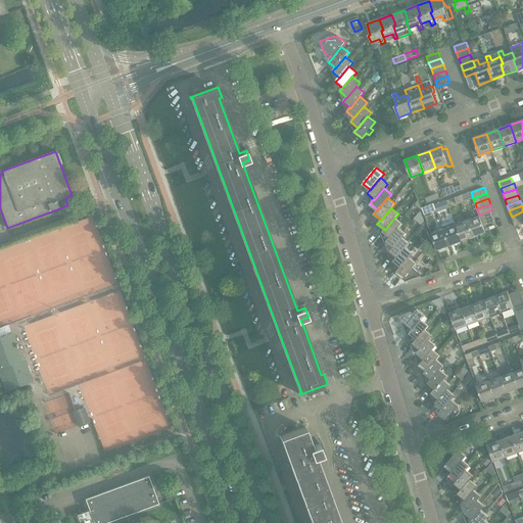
[(492,209),(479,215),(479,216),(480,216),(482,221),(494,216),(492,209)]
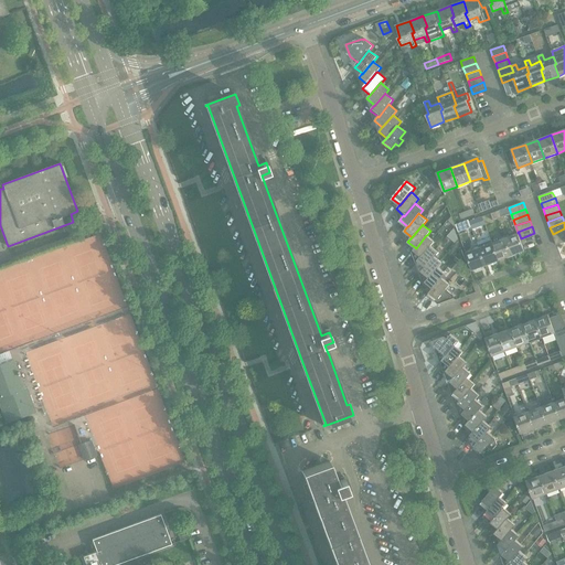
[(564,228),(553,234),(555,240),(564,235),(564,228)]
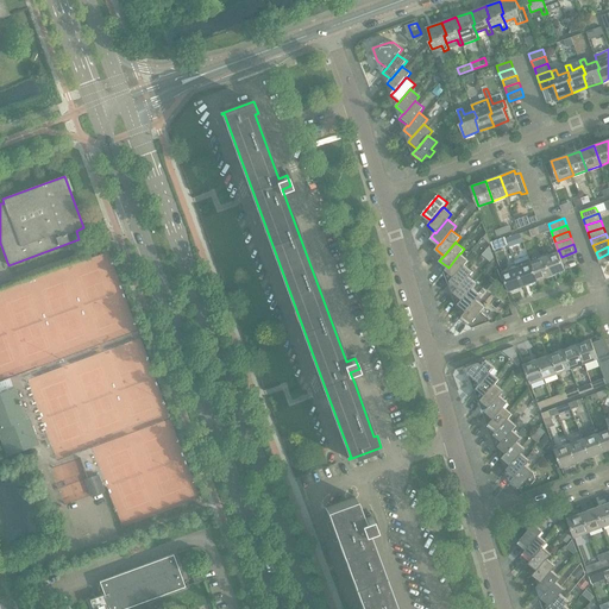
[(564,263),(562,257),(559,251),(558,251),(545,256),(552,276),(566,270),(564,263)]
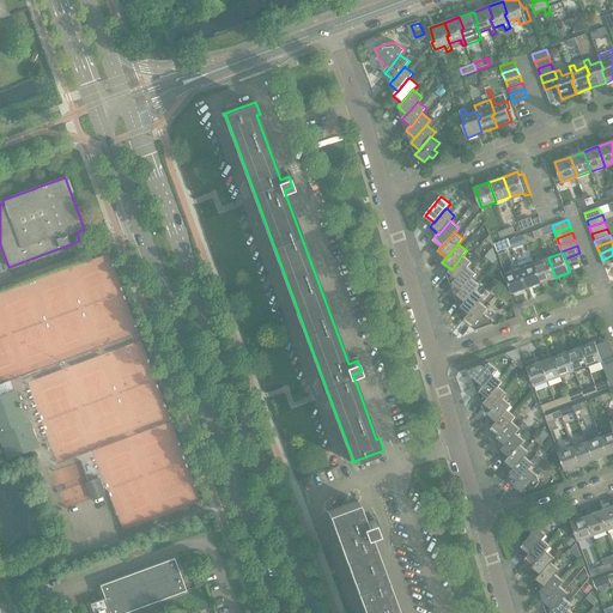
[(580,253),(565,259),(568,265),(582,259),(580,253)]
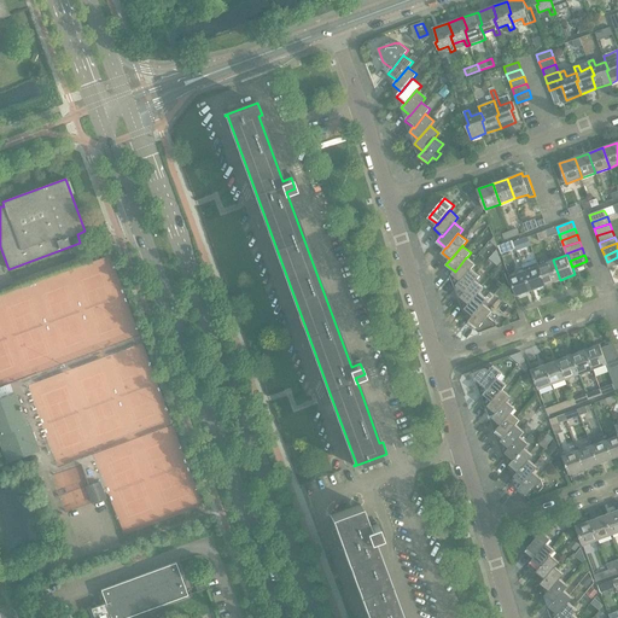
[(455,272),(454,270),(450,275),(459,283),(471,269),(476,264),(467,257),(466,257),(455,272)]
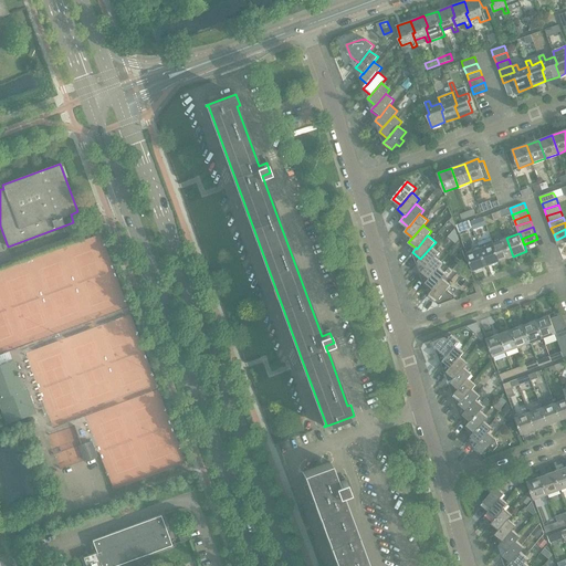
[(565,243),(565,236),(556,240),(558,247),(565,243)]
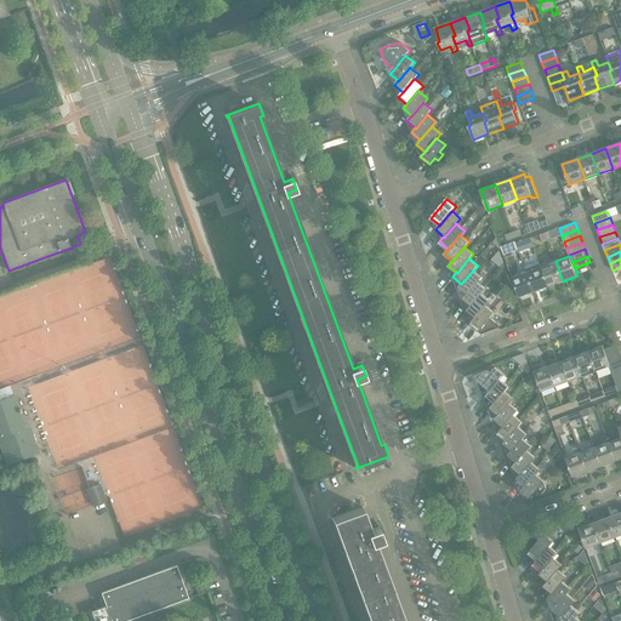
[(548,286),(563,281),(556,261),(541,267),(548,286)]
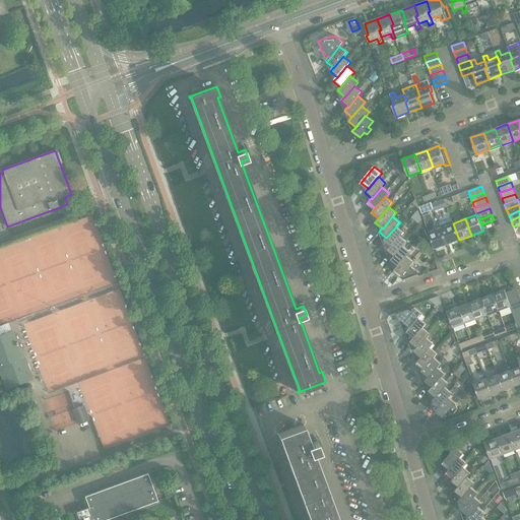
[(448,244),(459,240),(453,223),(442,228),(448,244)]
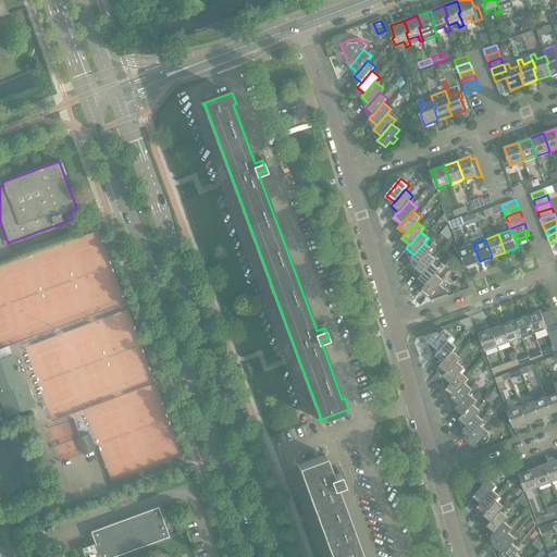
[(432,249),(424,243),(413,255),(409,259),(417,265),(418,265),(429,252),(429,254),(432,249)]
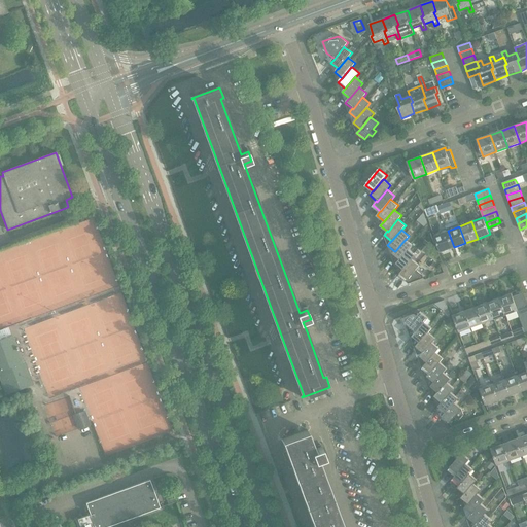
[(441,252),(454,247),(448,231),(434,236),(441,252)]
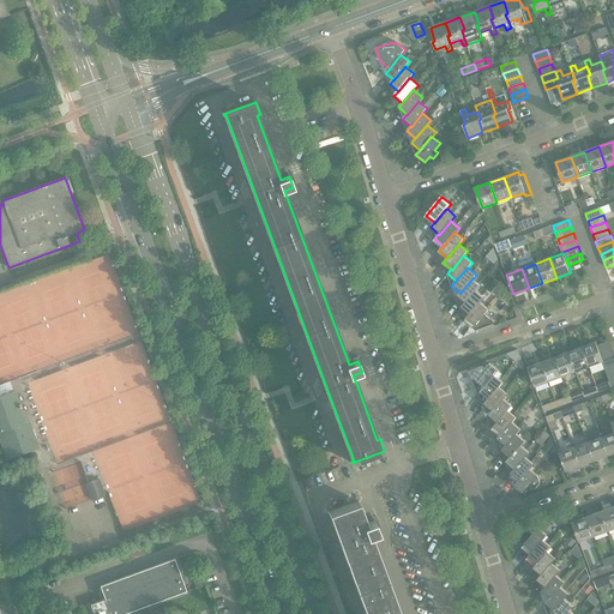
[(461,293),(459,293),(456,298),(464,305),(476,290),(477,290),(481,286),(473,280),(473,278),(461,293)]
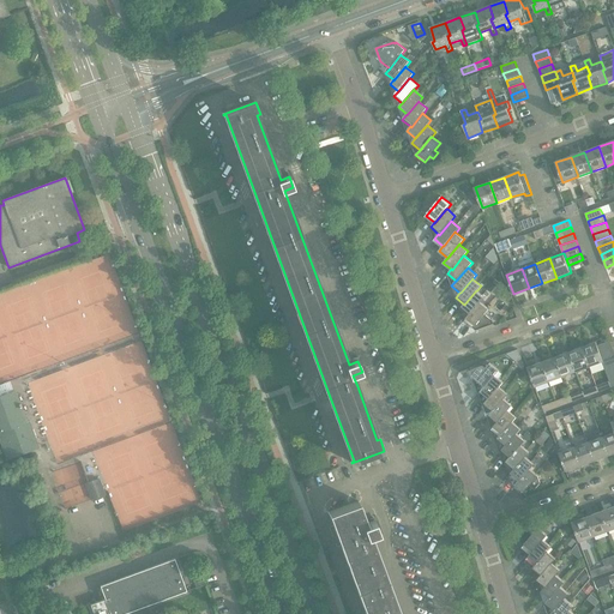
[(485,298),(477,290),(476,290),(464,305),(461,309),(469,317),(481,302),(485,298)]
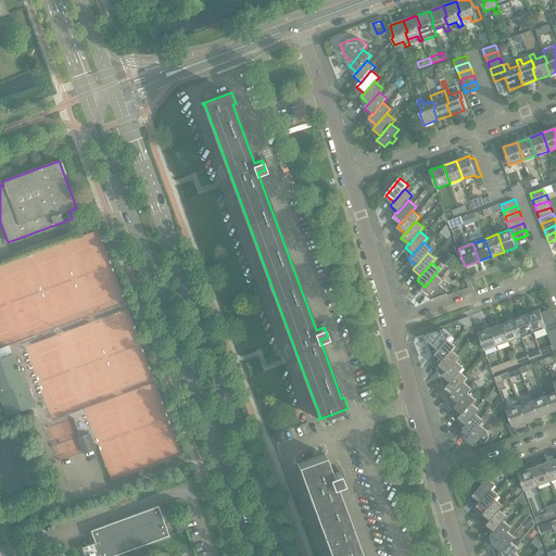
[(446,291),(439,285),(443,280),(436,274),(425,287),(420,291),(428,298),(430,295),(434,298),(445,293),(446,293),(446,292),(446,291)]
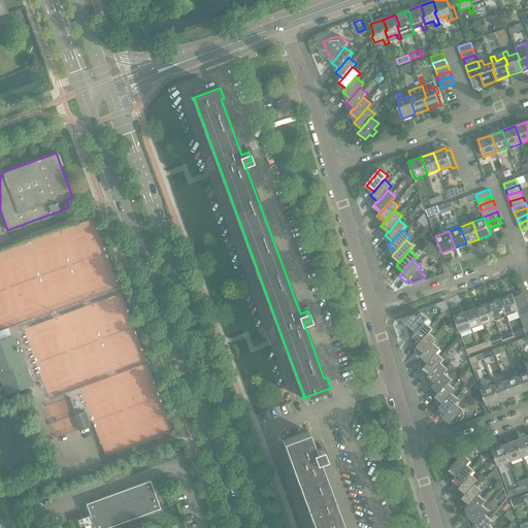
[(516,304),(514,298),(513,294),(501,299),(506,316),(519,311),(519,309),(516,304)]
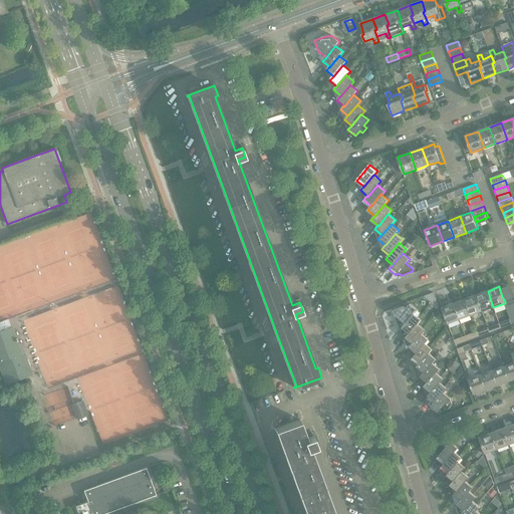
[(511,286),(500,290),(502,296),(513,292),(511,286)]
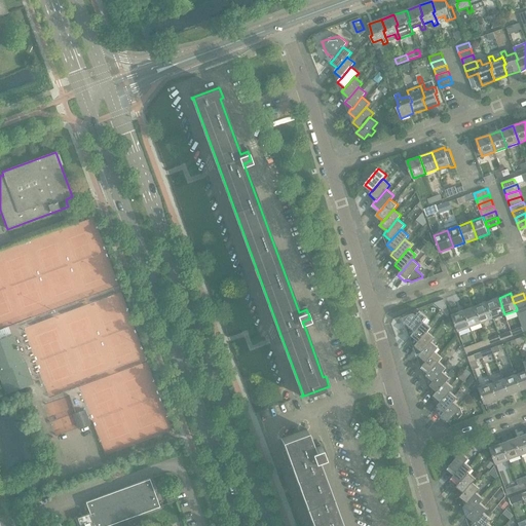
[(504,314),(499,298),(487,302),(493,318),(504,314)]
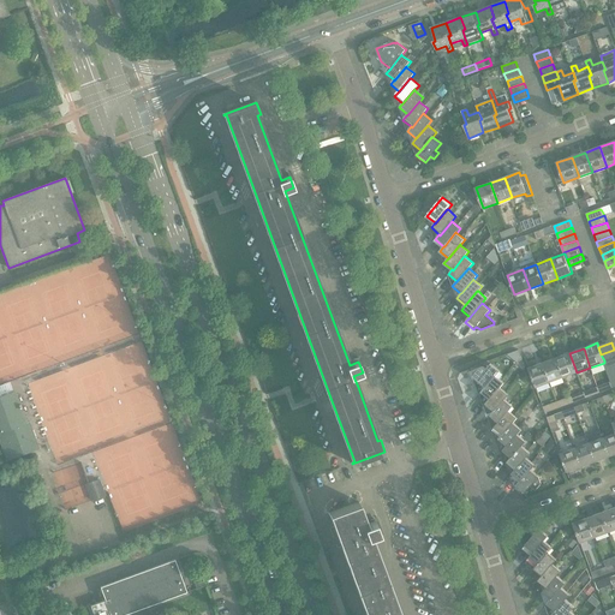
[(614,352),(614,350),(601,354),(604,360),(614,356),(614,352)]
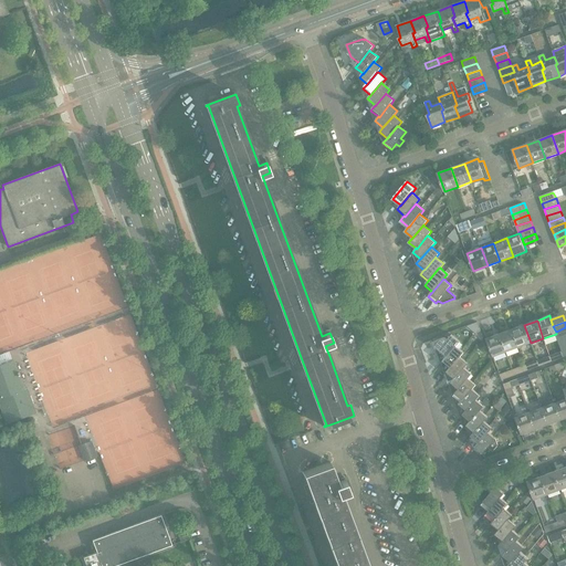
[(531,343),(524,325),(512,329),(519,347),(531,343)]
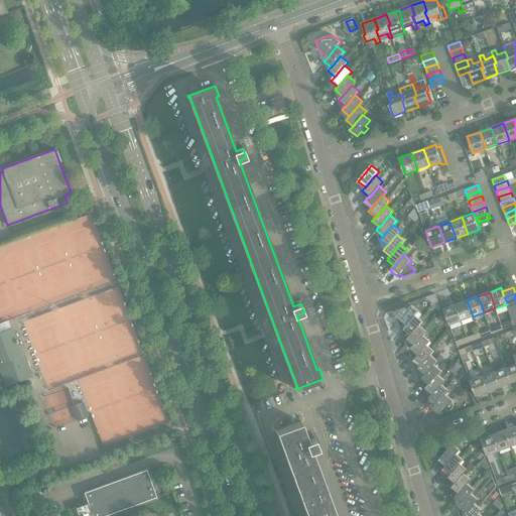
[(507,304),(508,308),(515,305),(515,298),(507,302),(507,304)]
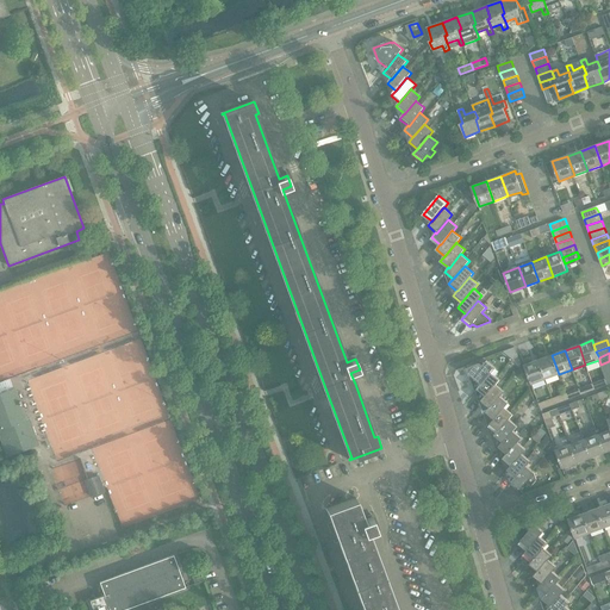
[(559,374),(552,355),(539,360),(546,379),(559,374)]
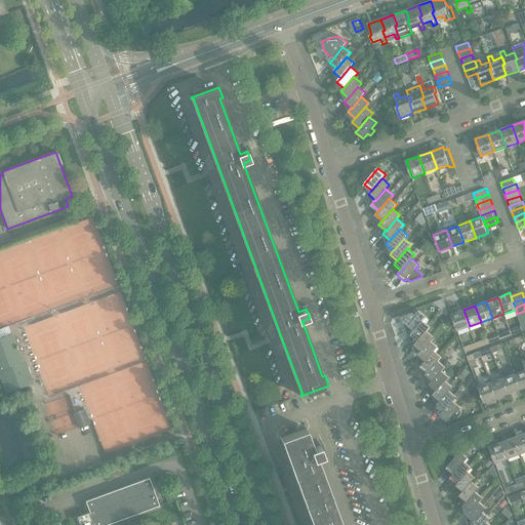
[(470,326),(463,310),(451,315),(457,331),(470,326)]
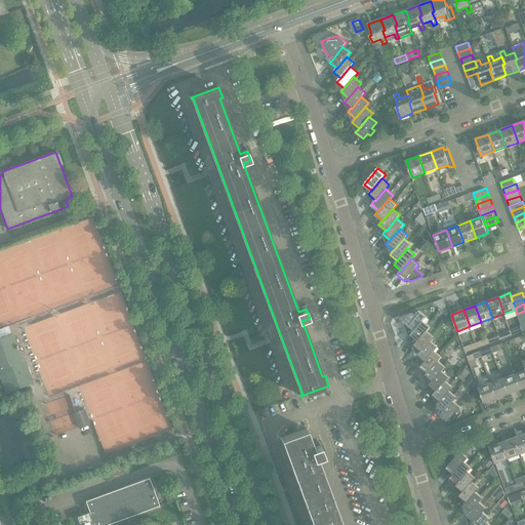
[(411,314),(402,317),(405,326),(412,332),(413,332),(422,321),(423,321),(427,317),(418,311),(415,315),(414,314),(413,314),(412,314),(411,314)]
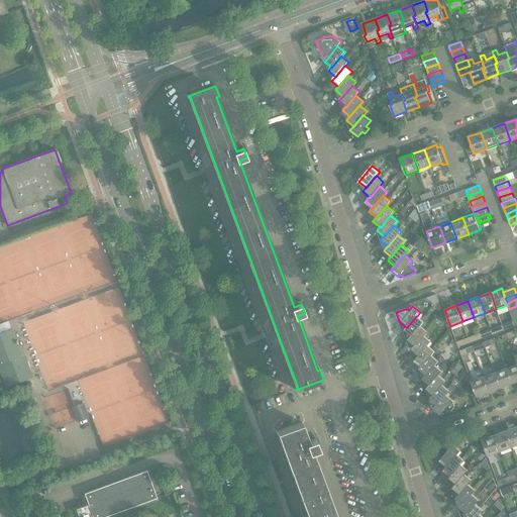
[(424,322),(417,316),(416,316),(407,327),(406,327),(403,331),(410,337),(420,325),(421,326),(424,322)]
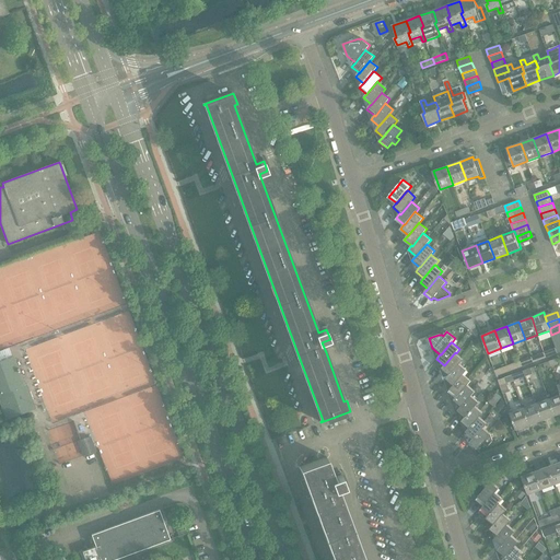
[(546,358),(559,353),(557,348),(544,352),(546,358)]
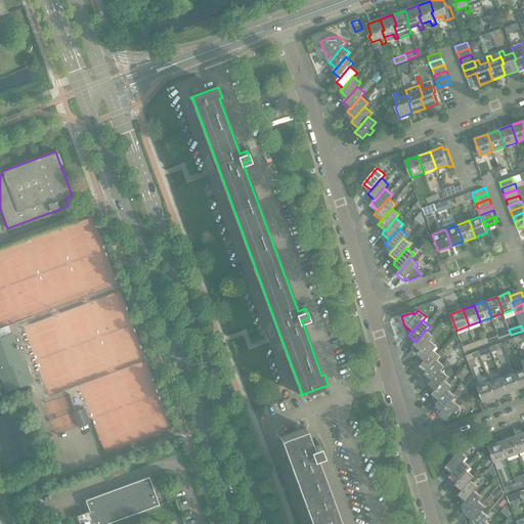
[(416,342),(411,346),(419,352),(420,352),(429,340),(430,341),(433,337),(427,331),(426,330),(416,342)]
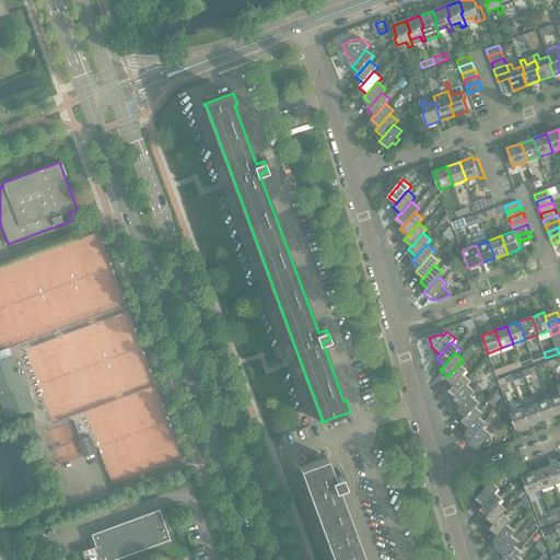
[(544,352),(532,357),(534,363),(546,358),(544,352)]
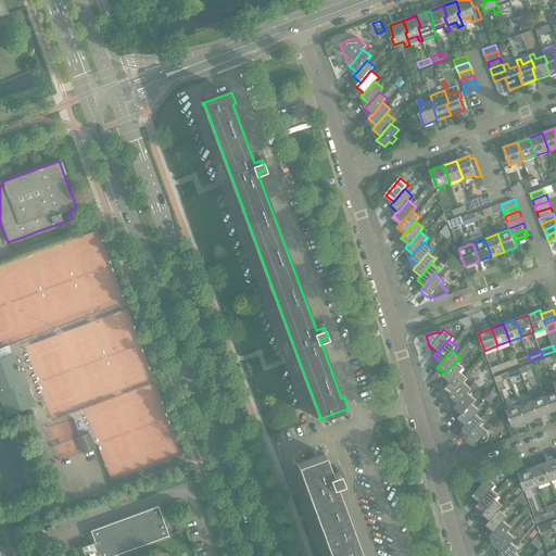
[(518,365),(530,361),(528,354),(516,359),(518,365)]
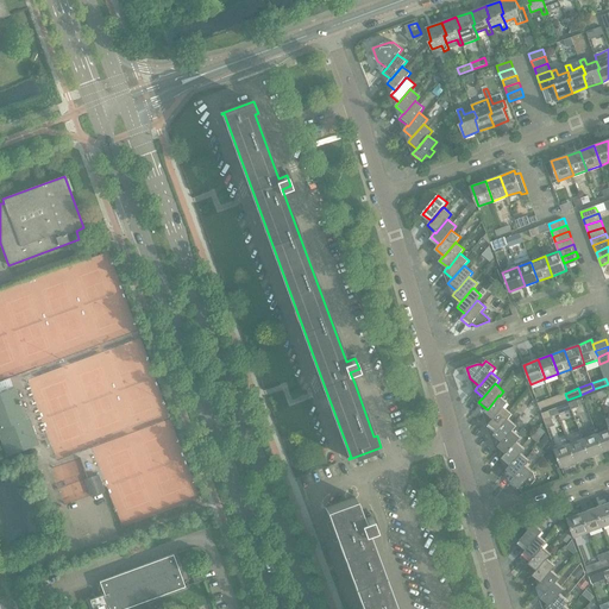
[(14,389),(0,394),(0,432),(8,454),(37,444),(27,419),(25,419),(20,405),(22,405),(20,401),(19,401),(14,389)]
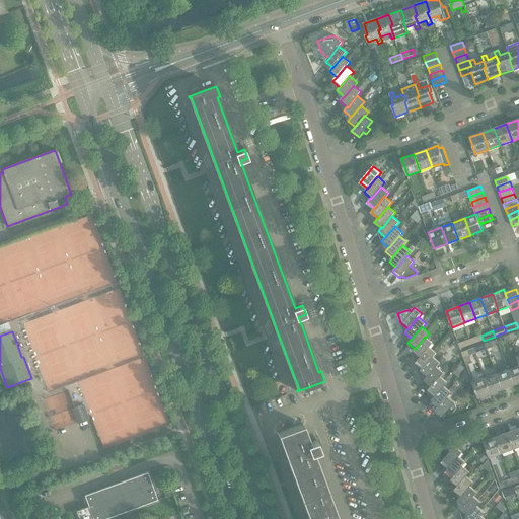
[(482,336),(470,340),(472,345),(484,341),(482,336)]
